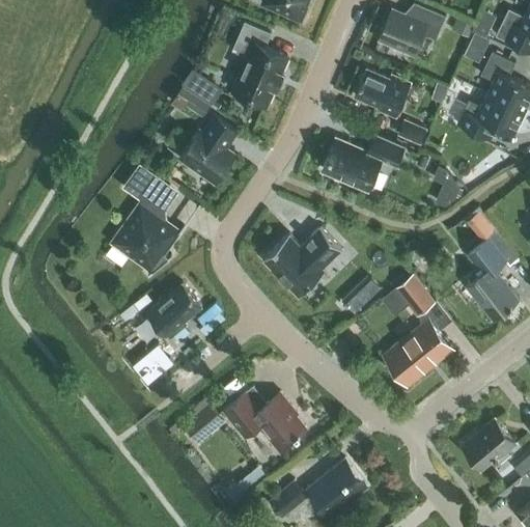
[(289,18),(288,20),(301,25),(307,9),(305,8),(309,0),(263,0),(261,5),(289,18)]
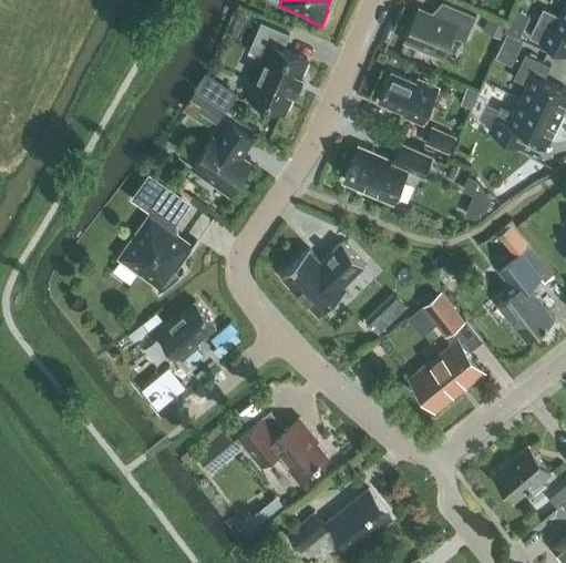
[(441,21),(418,11),(404,43),(442,60),(450,42),(455,40),(465,44),(476,19),(442,3),(441,6),(446,8),(441,21)]
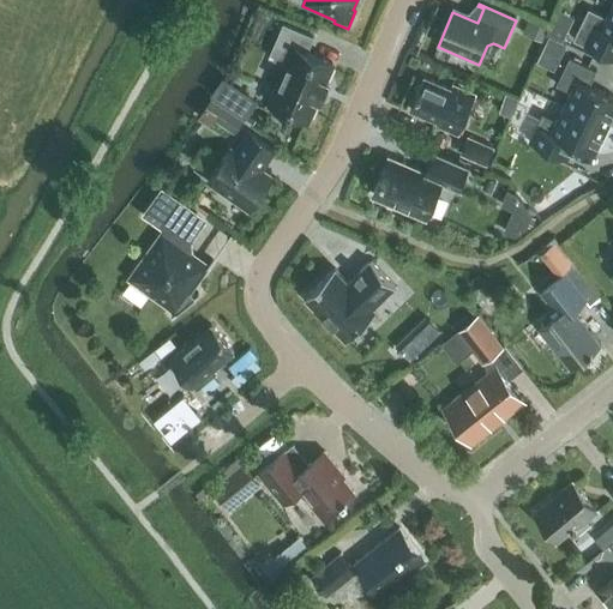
[(588,11),(574,43),(612,62),(612,6),(606,19),(588,11)]
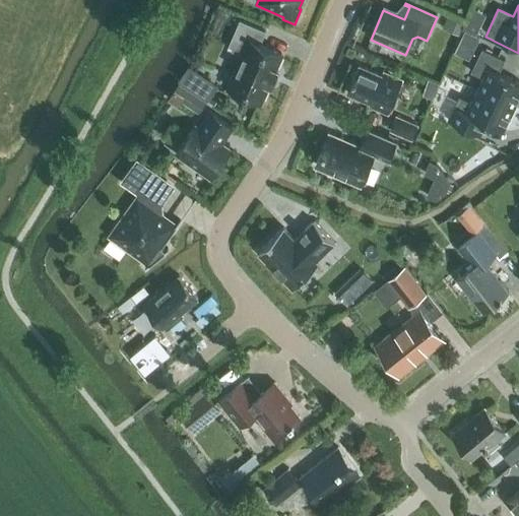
[(463,26),(447,19),(442,31),(450,35),(459,39),(463,26)]
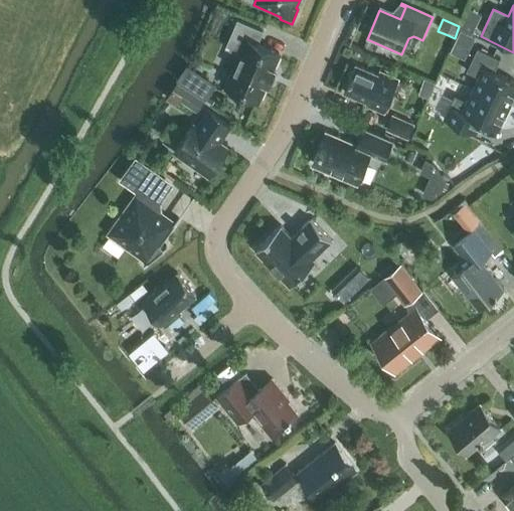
[(240,57),(225,91),(257,104),(265,87),(268,89),(275,72),(272,71),(278,56),(257,46),(263,33),(236,22),(224,50),(240,57)]
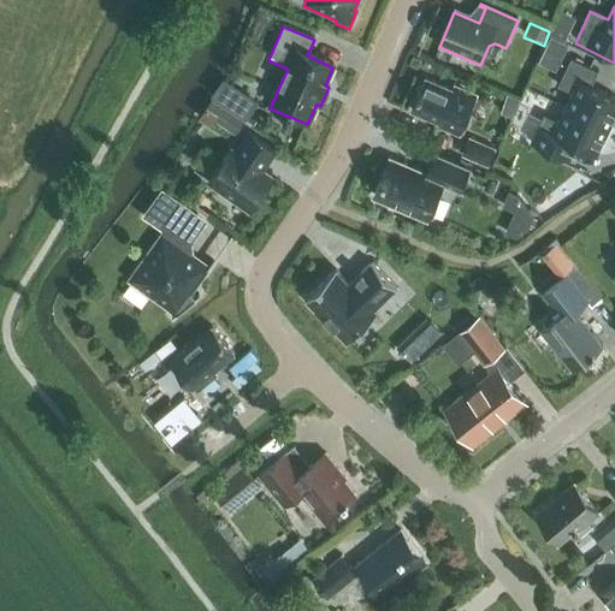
[(555,28),(550,37),(563,45),(568,34),(555,28)]
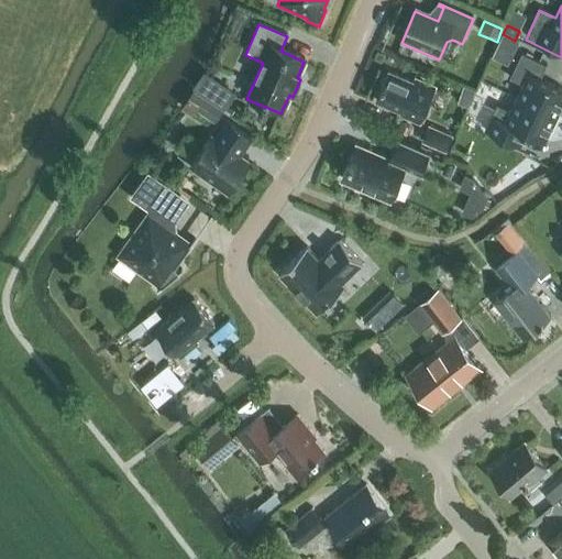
[(503,35),(498,44),(515,52),(519,43),(503,35)]
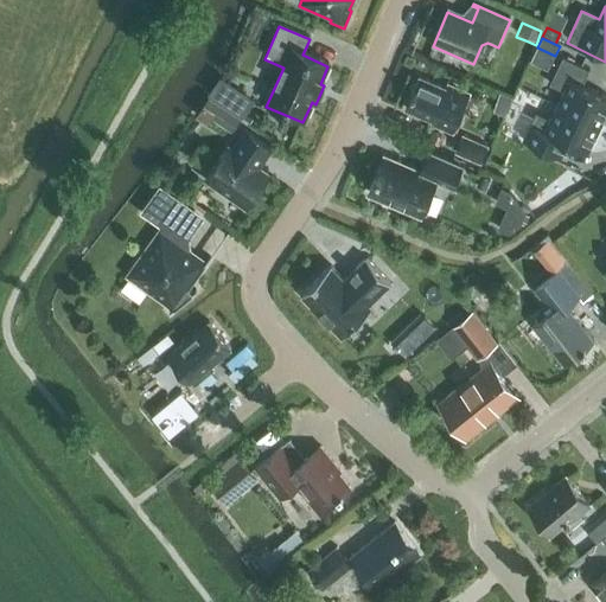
[(562,61),(549,87),(563,94),(556,108),(599,129),(605,115),(605,100),(581,88),(589,74),(562,61)]
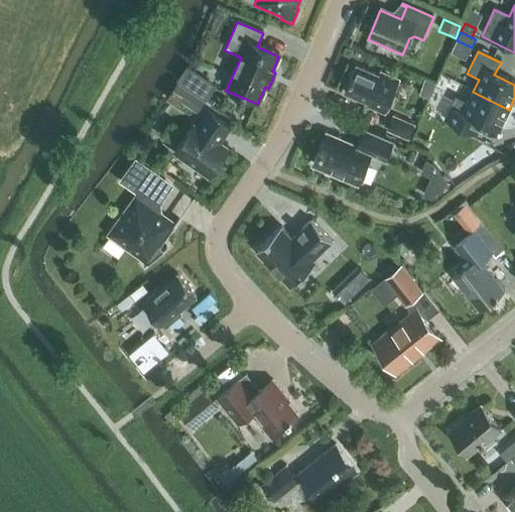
[(356,69),(345,95),(368,105),(366,109),(385,116),(399,83),(381,75),(379,79),(356,69)]
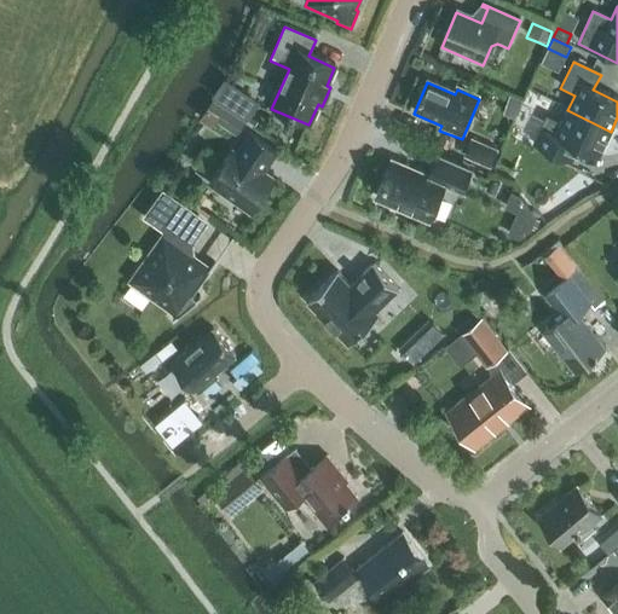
[(237,90),(224,108),(247,123),(259,105),(237,90)]
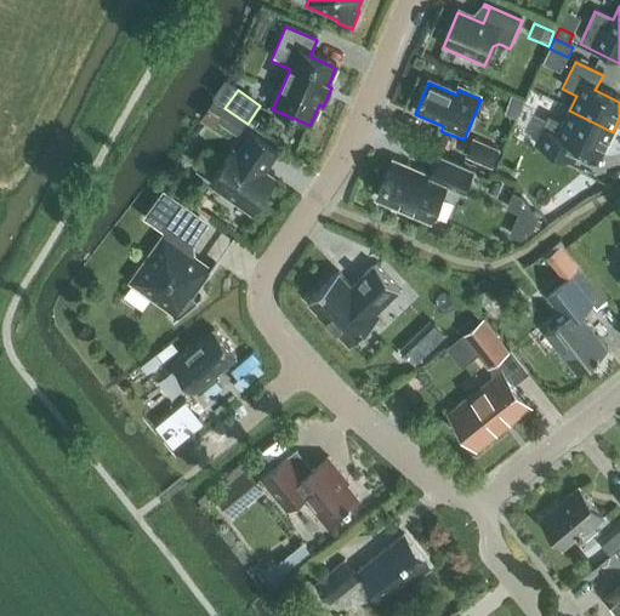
[(541,131),(534,146),(573,165),(580,149),(601,159),(613,132),(569,110),(562,125),(547,118),(541,131)]
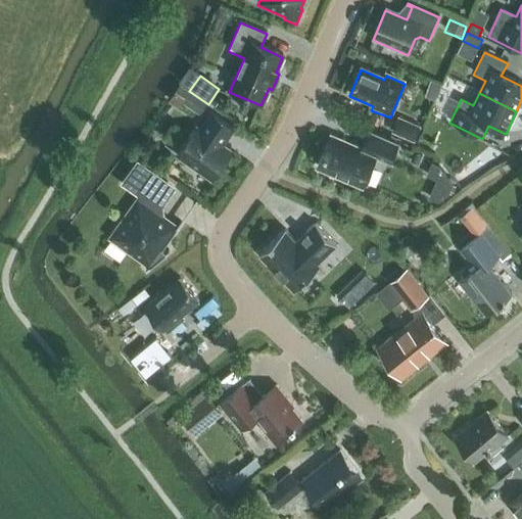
[(189,95),(182,104),(199,116),(205,106),(189,95)]
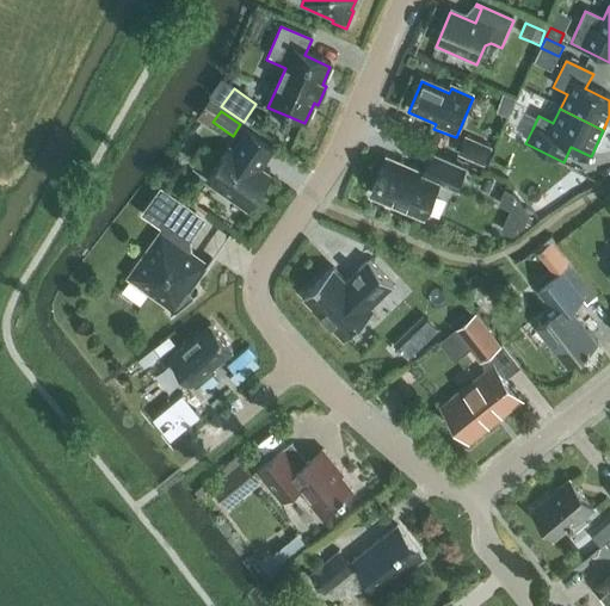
[(205,183),(247,212),(270,180),(258,172),(272,152),(246,135),(233,154),(228,152),(205,183)]
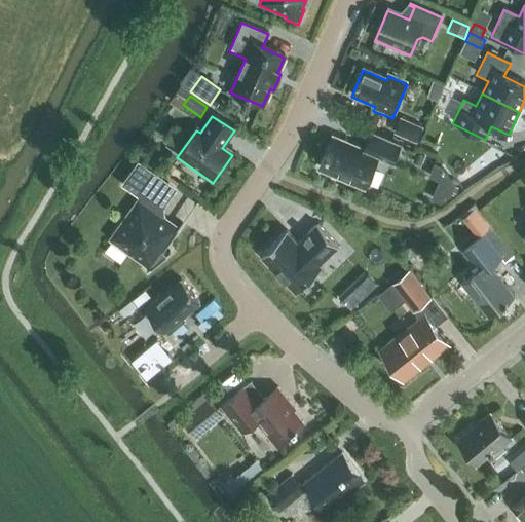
[(422,128),(400,119),(392,134),(416,144),(422,128)]
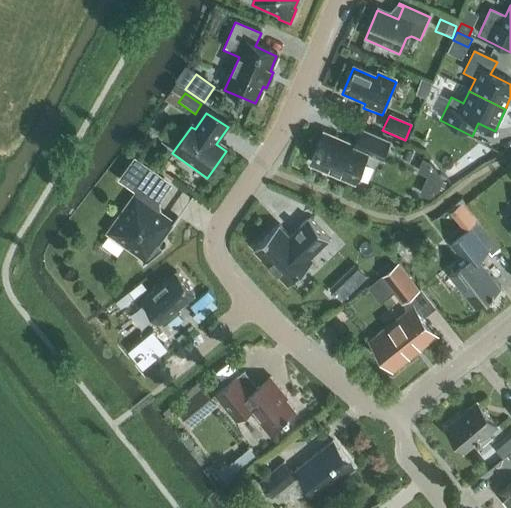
[(361,132),(354,148),(323,135),(310,165),(354,184),(367,155),(381,161),(389,144),(361,132)]
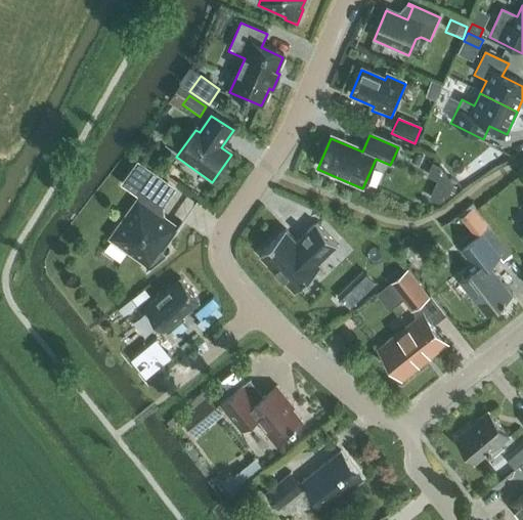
[(432,165),(427,178),(437,183),(429,201),(439,205),(448,198),(453,186),(439,168),(432,165)]
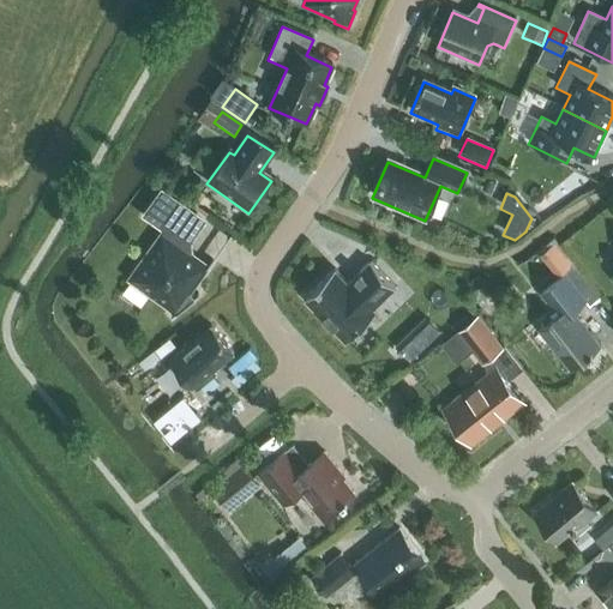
[(187,243),(200,224),(162,196),(146,217),(166,231),(131,282),(176,314),(170,319),(172,320),(198,297),(197,296),(193,300),(190,295),(212,264),(211,263),(206,270),(188,258),(187,243)]
